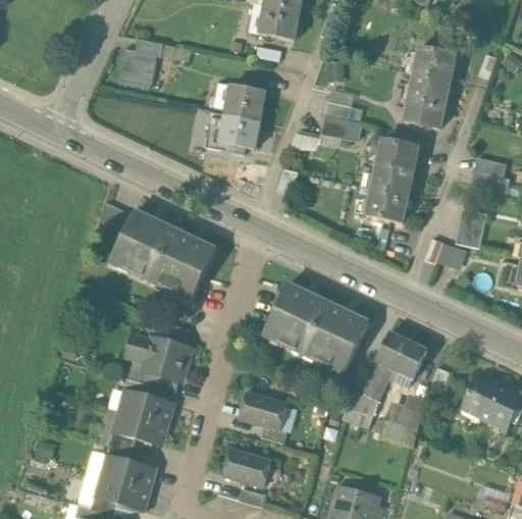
[(266,0),(265,5),(300,11),(302,0),(266,0)]
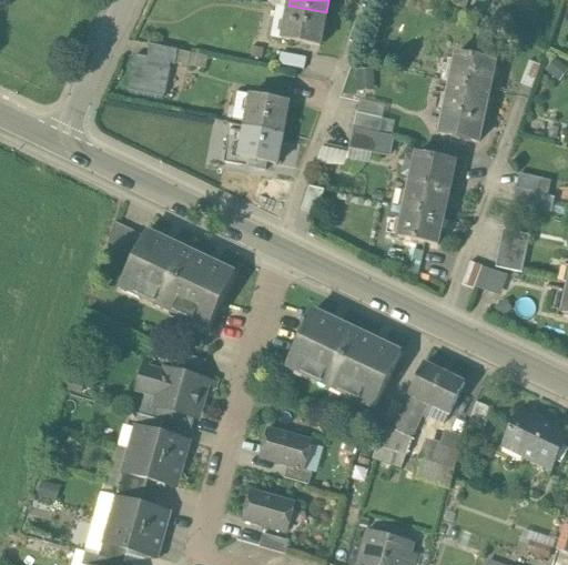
[(326,12),(288,6),(282,37),(321,44),(326,12)]
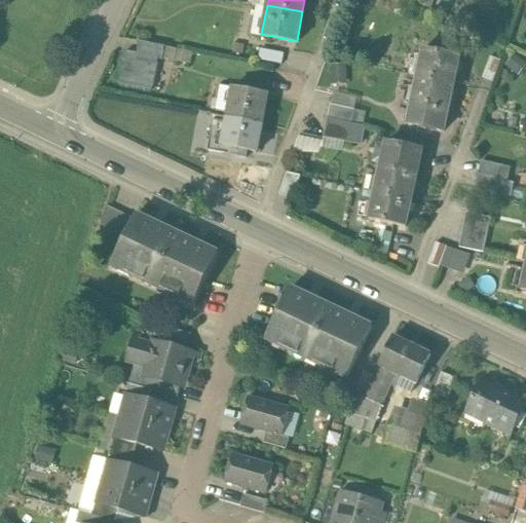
[(460,54),(423,46),(417,74),(454,82),(460,54)]
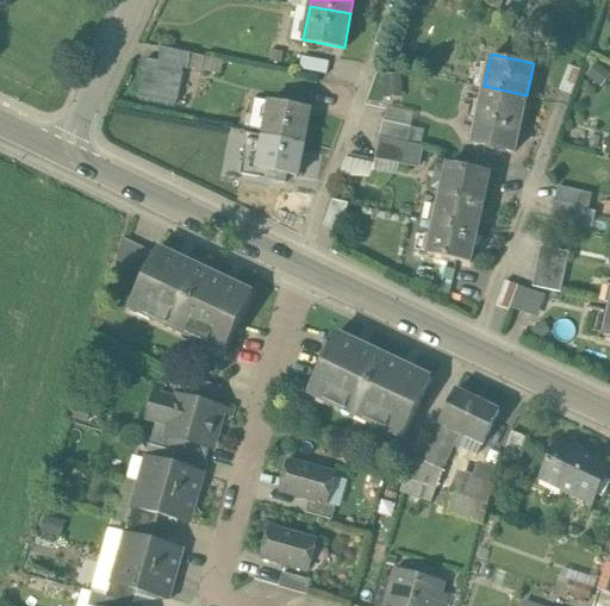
[(330,60),(302,55),(299,67),(328,73),(330,60)]
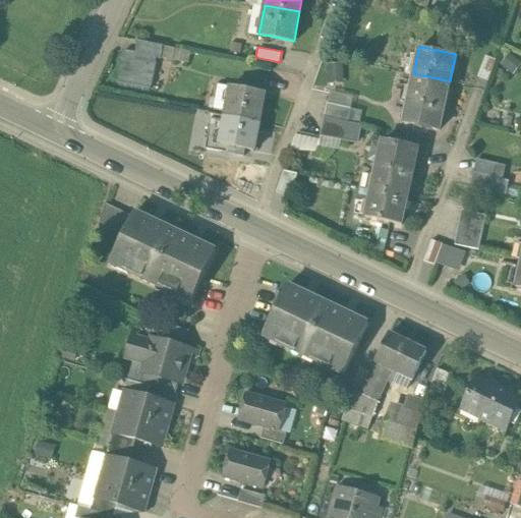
[(157,54),(124,48),(118,80),(151,87),(157,54)]
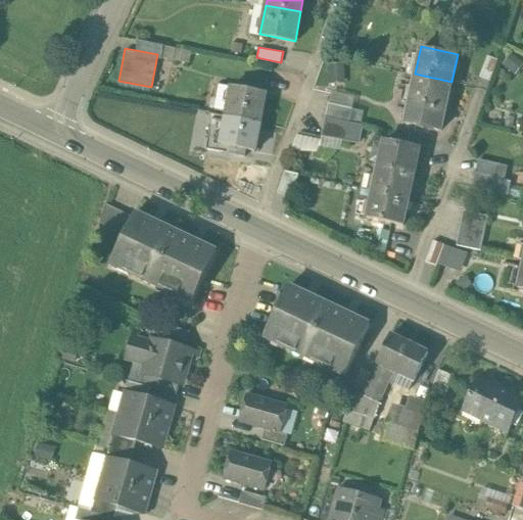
[(452,82),(415,74),(409,100),(445,108),(452,82)]
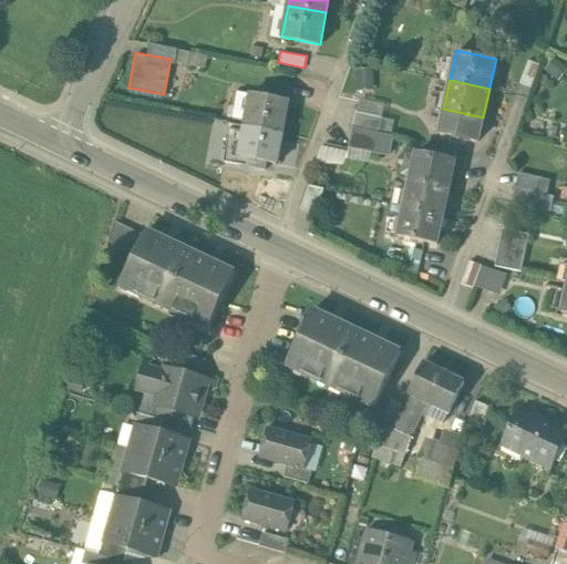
[(288,100),(250,92),(245,124),(282,131),(288,100)]
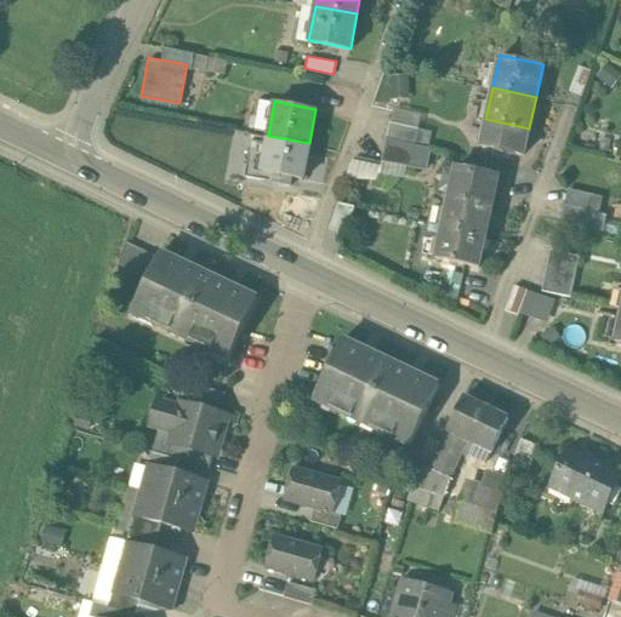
[(529,129),(485,119),(480,143),(499,147),(499,149),(511,152),(512,149),(524,153),(529,129)]
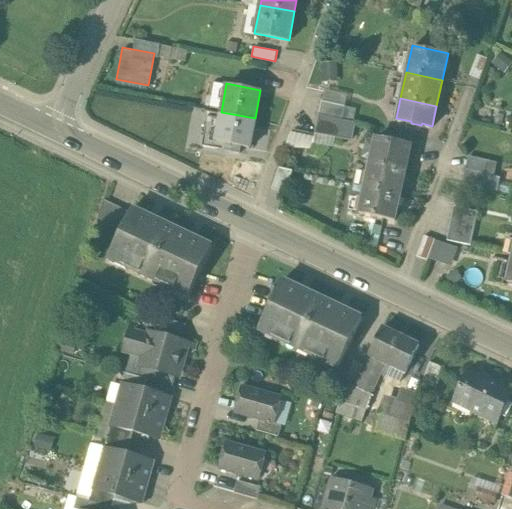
[(181,122),(197,125),(199,109),(184,107),(181,122)]
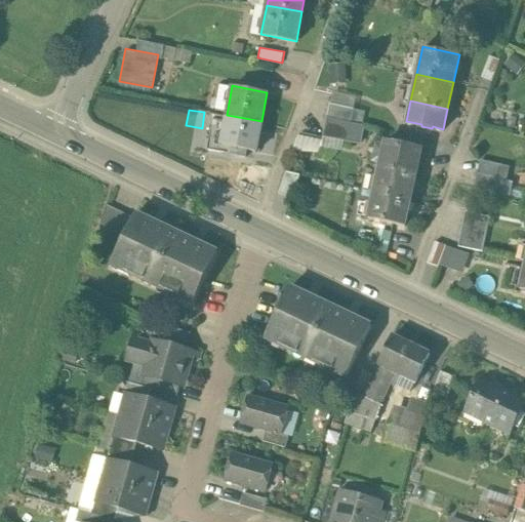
[(261,121),(227,115),(221,144),(232,146),(231,153),(243,156),(245,148),(256,150),(261,121)]
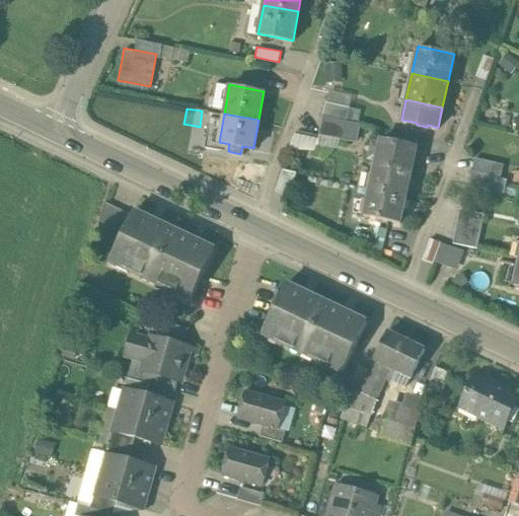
[(346,119),(323,114),(319,133),(344,138),(348,120),(346,119)]
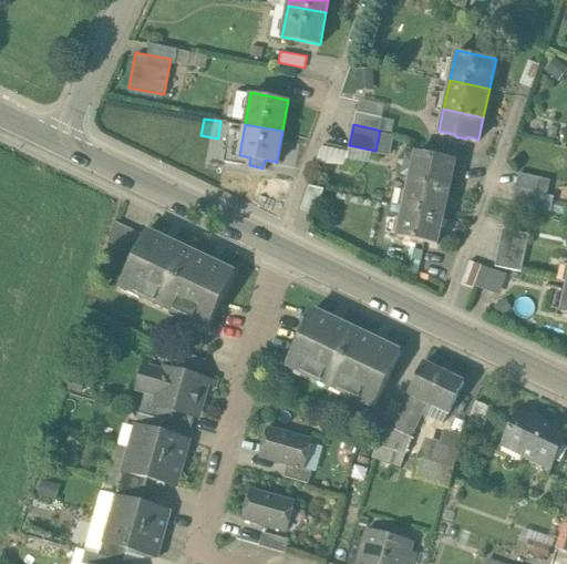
[(455,161),(415,152),(415,154),(406,154),(402,172),(410,175),(404,204),(444,213),(455,161)]
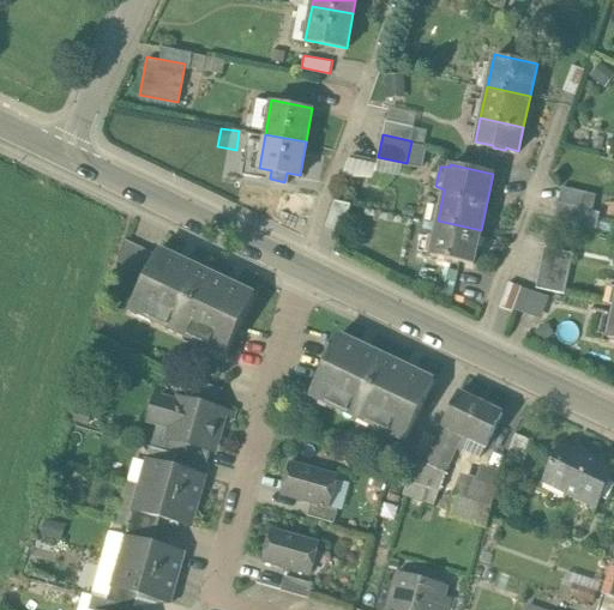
[(595,193),(563,185),(554,217),(579,223),(583,207),(593,210),(595,193)]
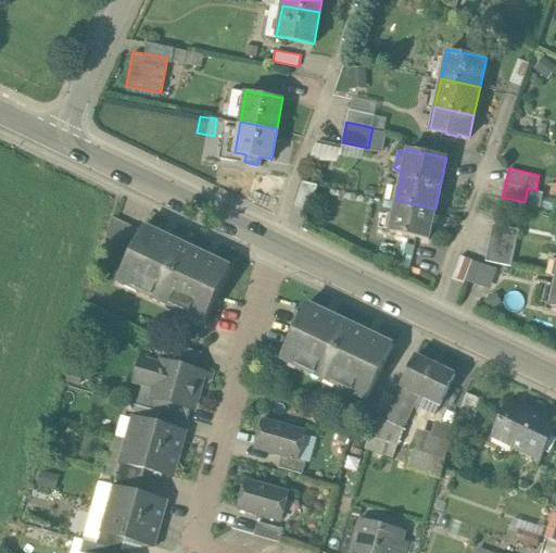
[(317,183),(303,180),(295,203),(308,208),(317,183)]
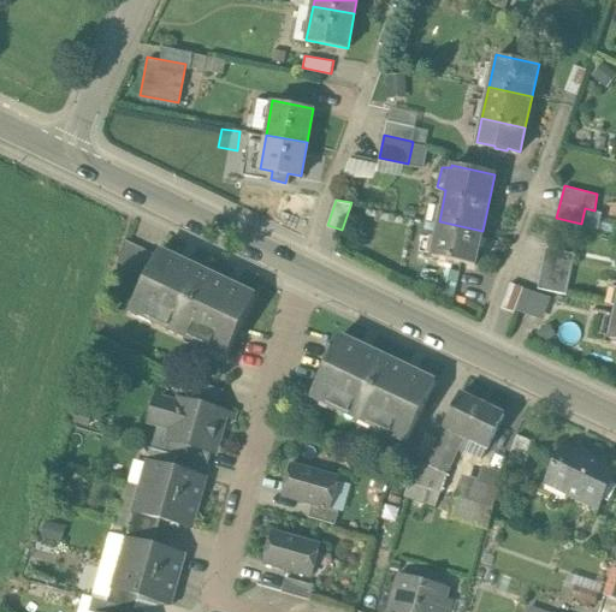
[(594,211),(585,208),(581,224),(591,226),(594,211)]
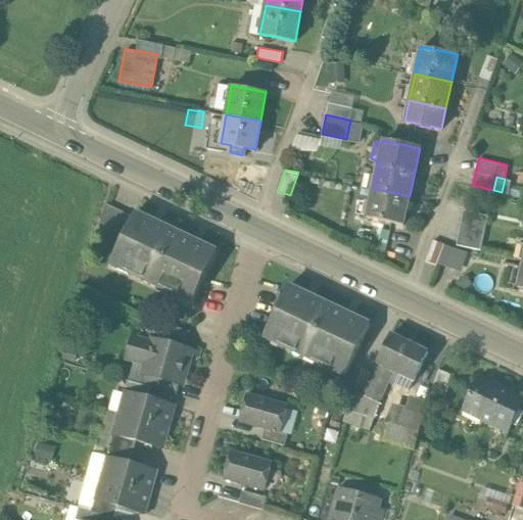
[(410,196),(373,188),(367,216),(403,223),(410,196)]
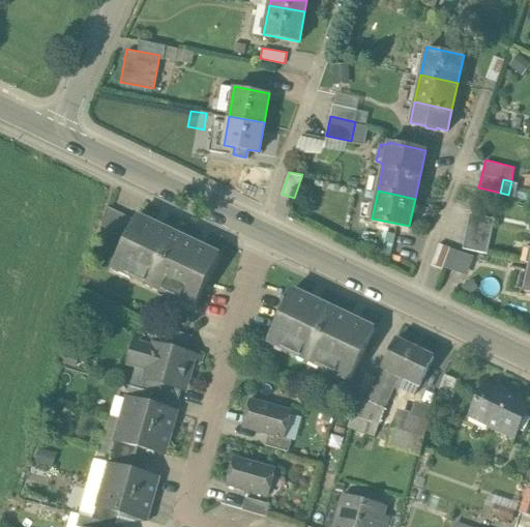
[(136,217),(108,204),(100,227),(125,239),(136,217)]
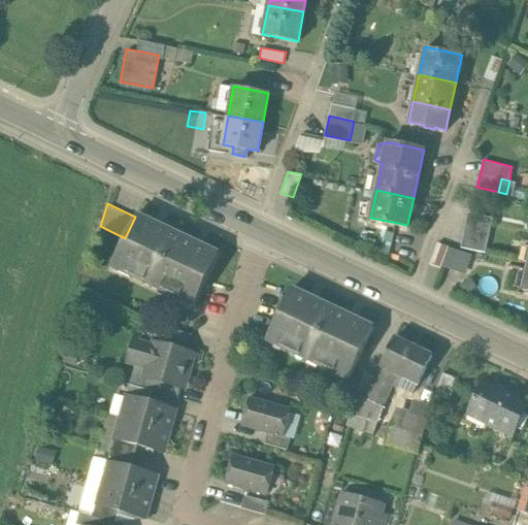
[(467,209),(464,247),(491,249),(494,212),(467,209)]
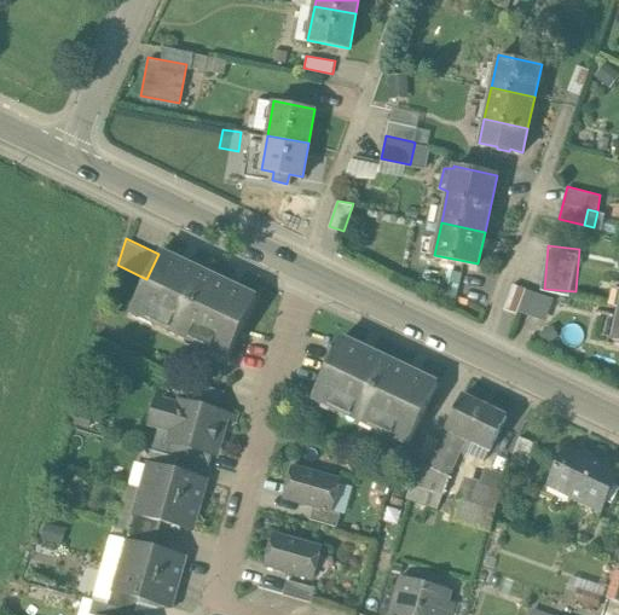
[(256,295),(160,249),(158,254),(146,279),(131,311),(227,357),(256,295)]
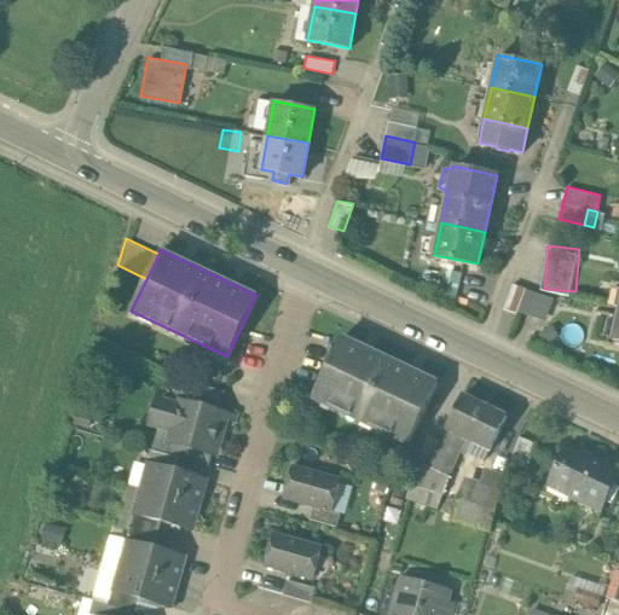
[(526,288),(513,283),(504,308),(516,313),(526,288)]
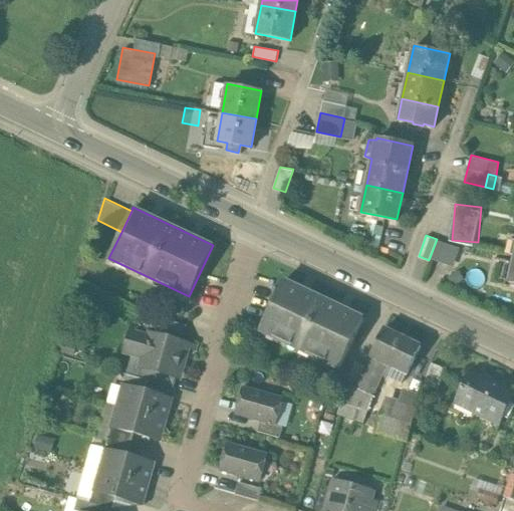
[(363,317),(283,279),(259,329),(339,367),(363,317)]
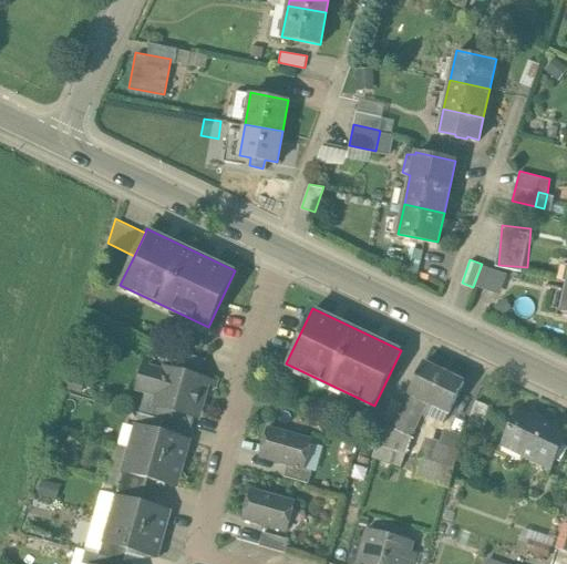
[(206,358),(182,351),(178,363),(203,370),(206,358)]
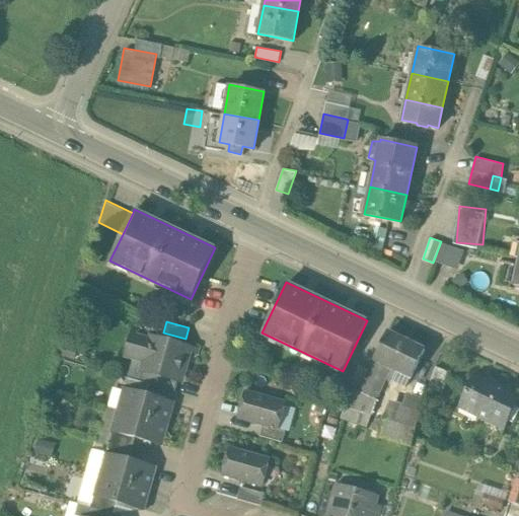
[(425,348),(388,329),(370,369),(360,389),(351,386),(346,403),(372,413),(380,390),(386,377),(392,379),(396,370),(411,377),(425,348)]
